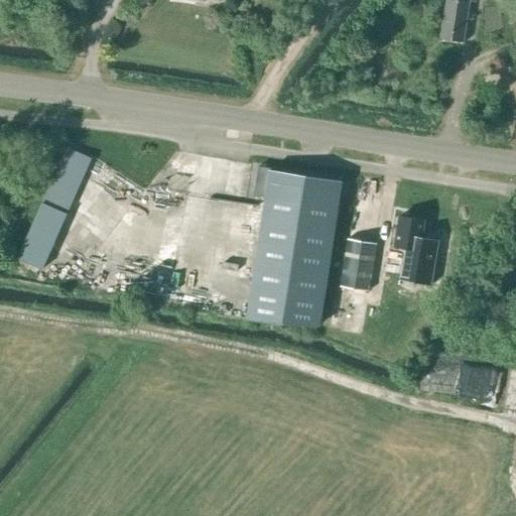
[(476,2),(476,0),(446,0),(440,38),(463,42),(470,1),(476,2)]
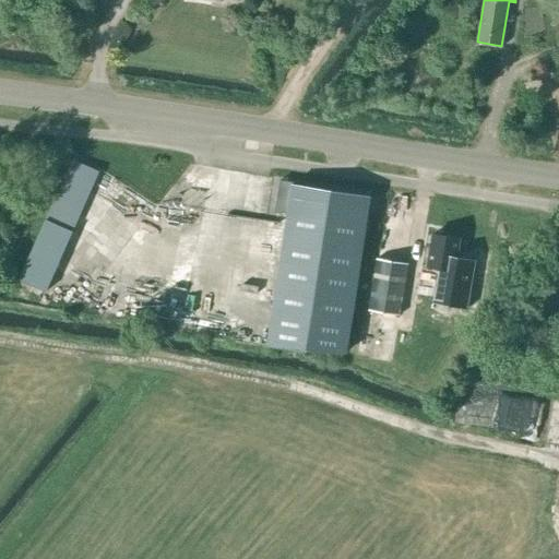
[(370,193),(302,183),(301,189),(292,188),(268,345),(345,353),(370,193)]
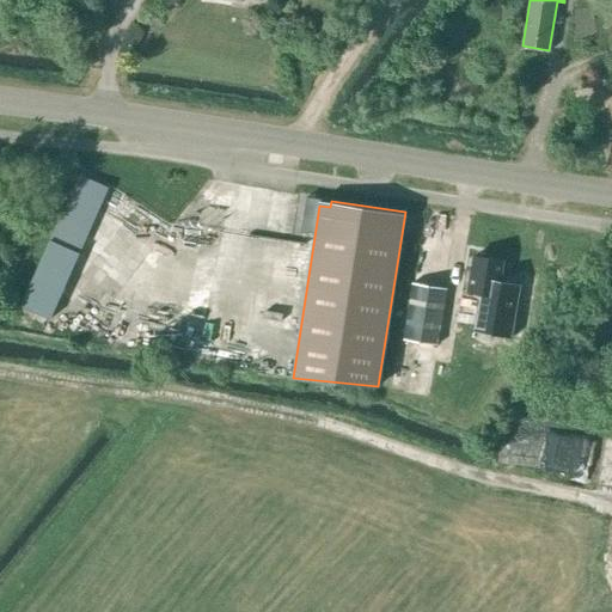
[(177,222),(142,264),(182,297),(185,292),(169,279),(200,240),(177,222)]
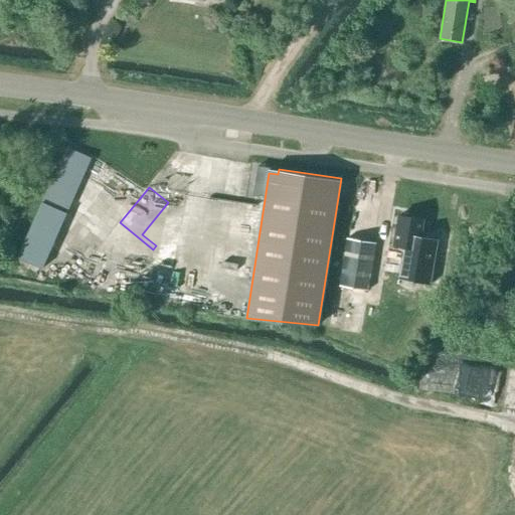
[(420,237),(423,220),(399,216),(394,245),(404,247),(399,276),(432,281),(439,240),(420,237)]
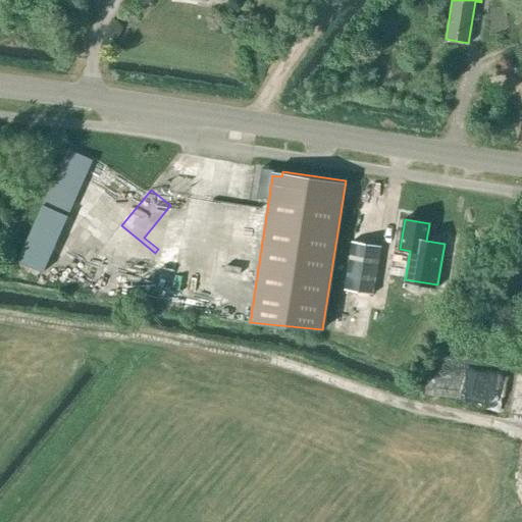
[(49,261),(98,276),(104,256),(55,242),(49,261)]
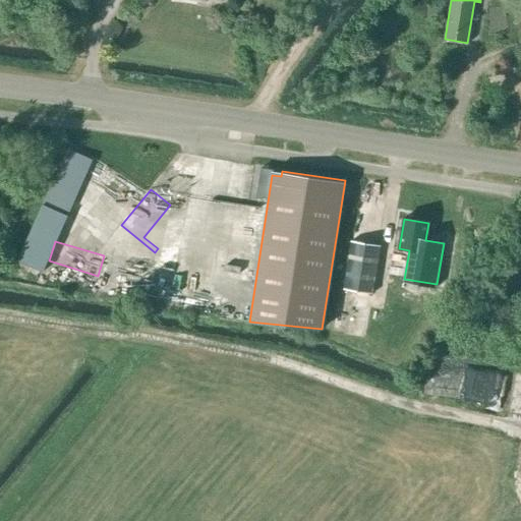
[(371,294),(380,246),(352,241),(344,289),(371,294)]
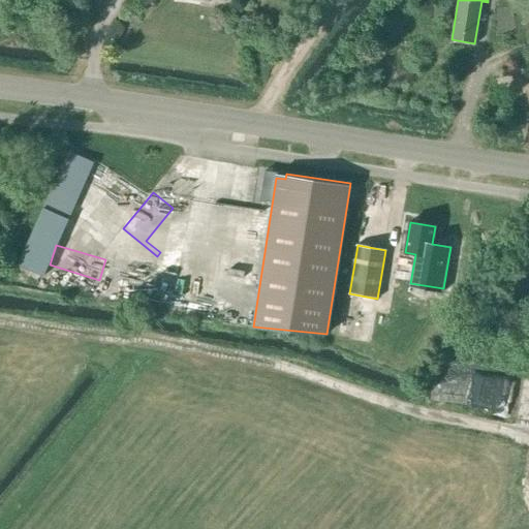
[(486,402),(491,374),(442,365),(436,394),(486,402)]
